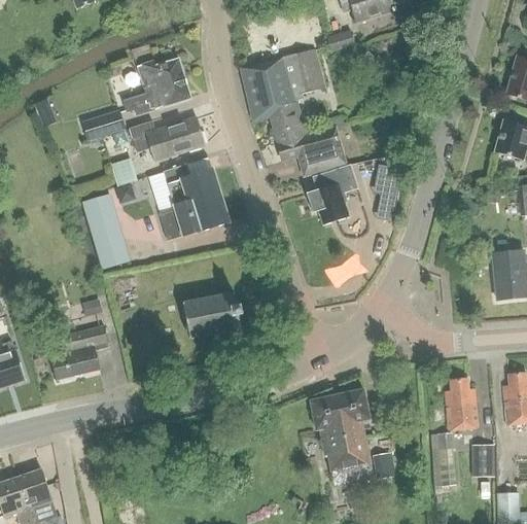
[(73,0),(76,8),(95,1),(95,0),(73,0)]
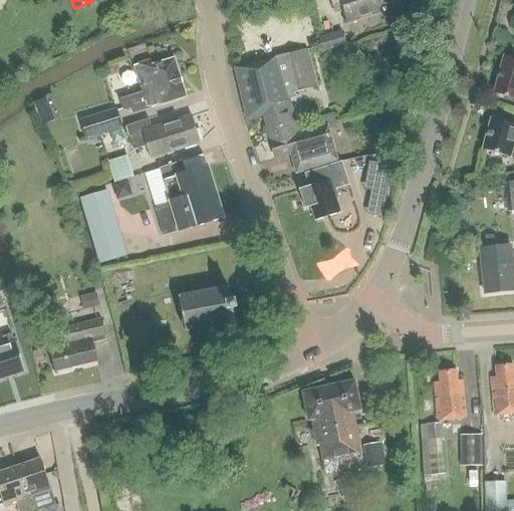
[(384,15),(402,10),(399,0),(331,0),(332,8),(342,5),(347,21),(382,10),(384,15)]
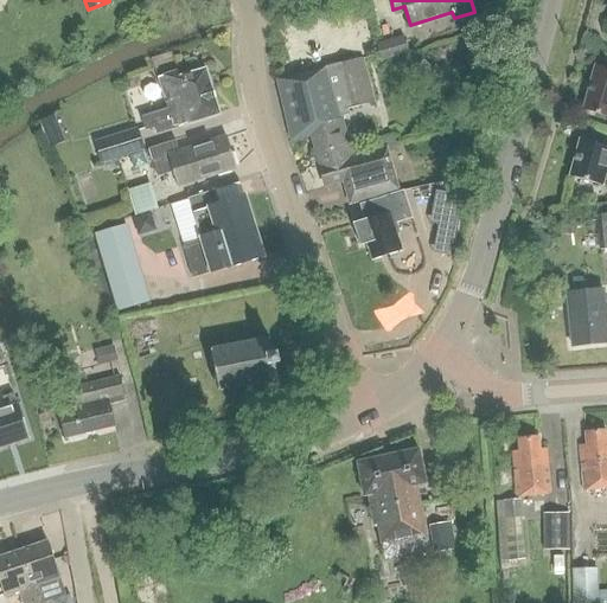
[(408,51),(403,34),(375,42),(379,58),(408,51)]
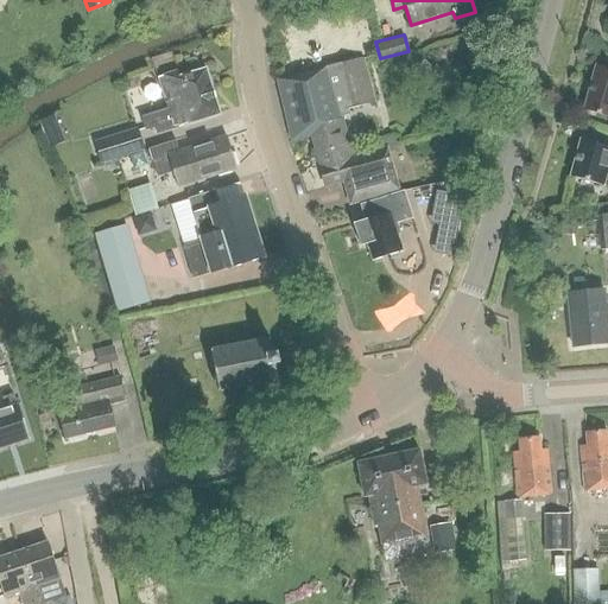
[(361,153),(388,145),(388,144),(354,153),(352,144),(349,145),(342,114),(349,113),(348,107),(375,99),(362,56),(278,78),(292,138),(312,133),(322,166),(361,154),(361,153)]
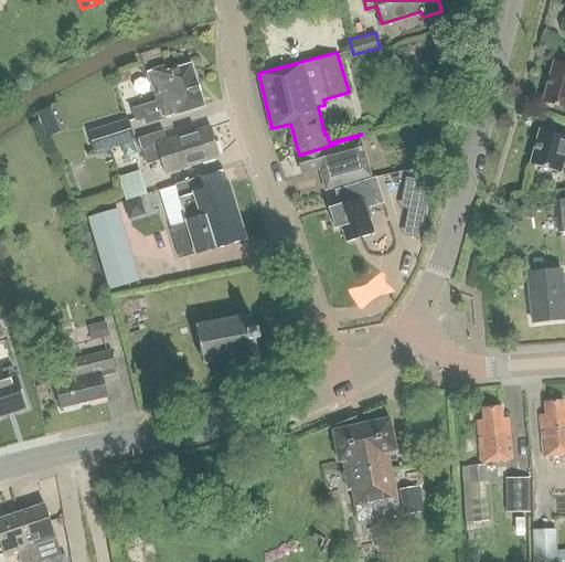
[(564,106),(564,61),(554,57),(543,101),(564,106)]
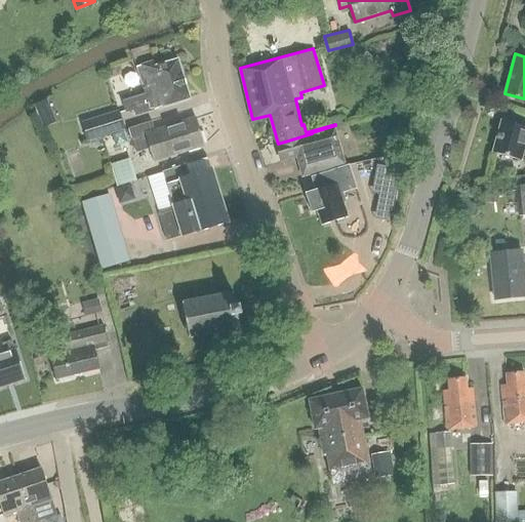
[(135,113),(190,96),(177,57),(155,65),(153,61),(136,66),(146,92),(122,99),(126,110),(134,108),(135,113)]
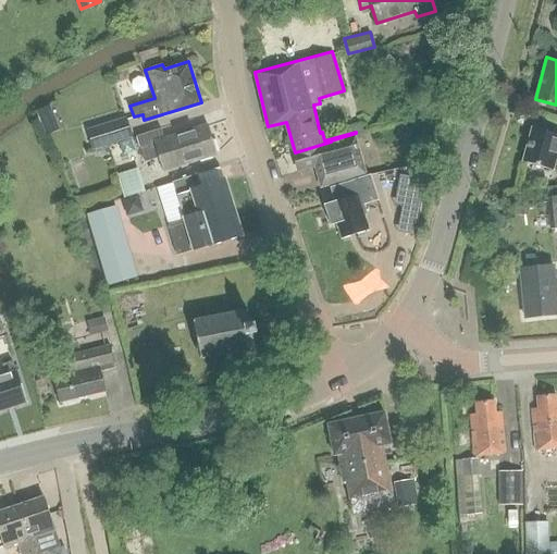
[(56,98),(39,105),(49,128),(64,122),(56,98)]
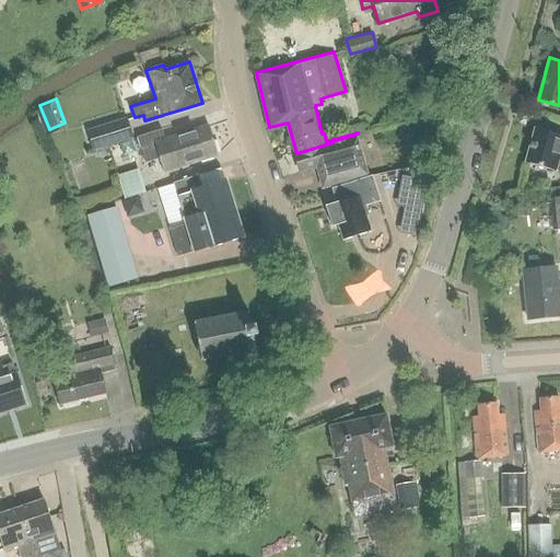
[(127,116),(86,129),(93,149),(132,137),(127,116)]
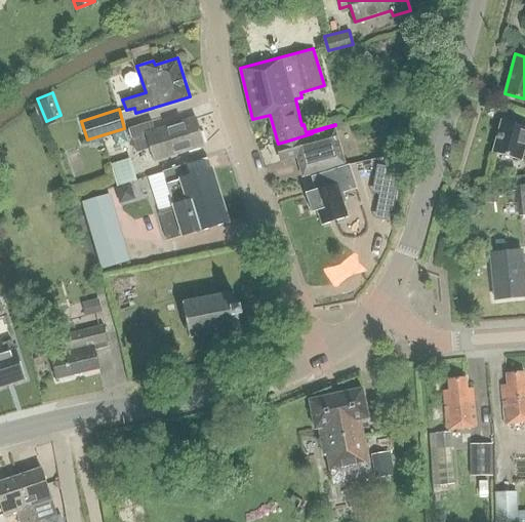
[(196,116),(155,129),(152,120),(128,127),(135,152),(150,147),(154,160),(204,144),(196,116)]
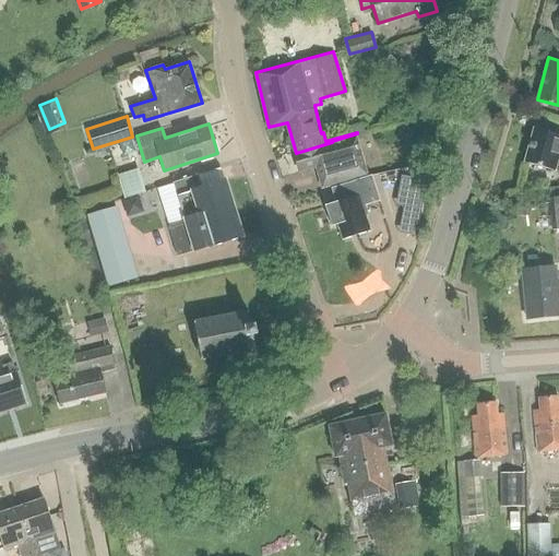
[(554,169),(558,156),(558,131),(535,126),(524,161),(554,169)]
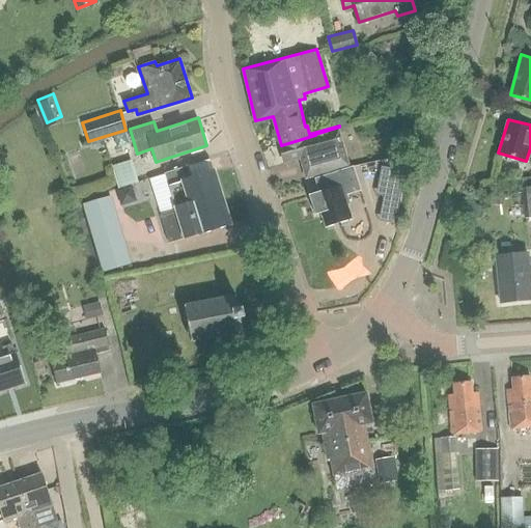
[(315,135),(281,145),(285,162),(301,158),(306,175),(350,163),(339,127),(315,134),(315,135)]
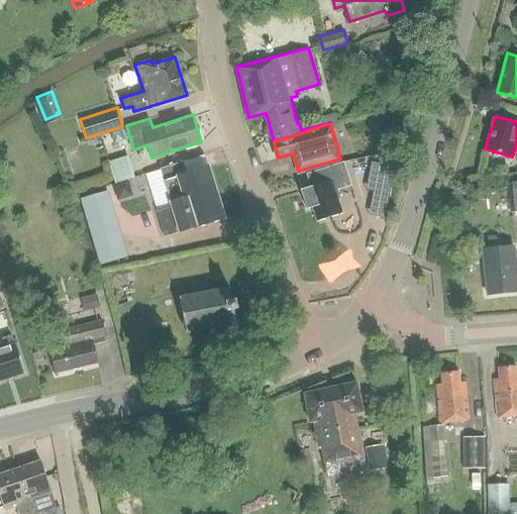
[(118,179),(136,173),(129,150),(111,157),(118,179)]
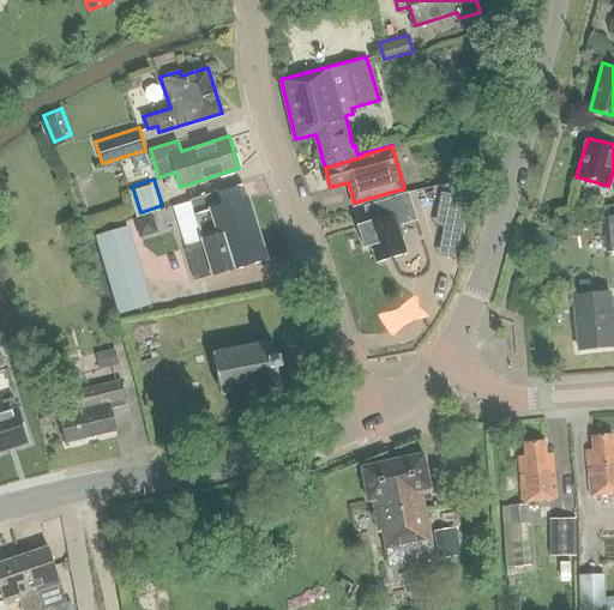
[(229,269),(268,257),(260,234),(259,234),(247,195),(222,204),(217,189),(190,198),(203,241),(185,246),(196,278),(229,269)]
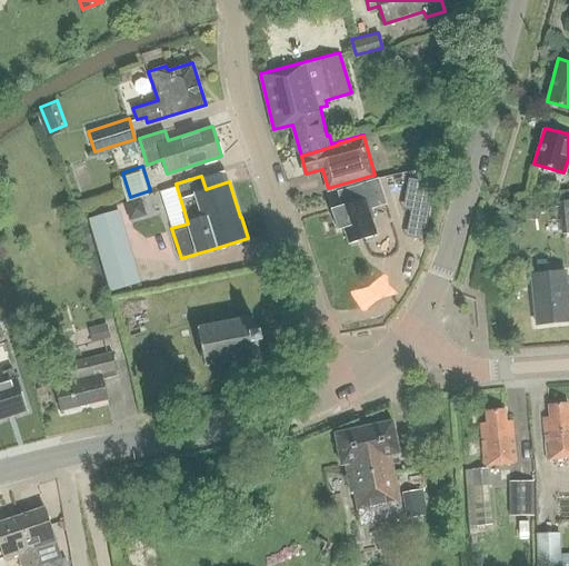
[(332,201),(335,207),(331,208),(338,228),(345,226),(349,242),(378,232),(369,207),(385,201),(377,178),(337,191),(339,199),(332,201)]
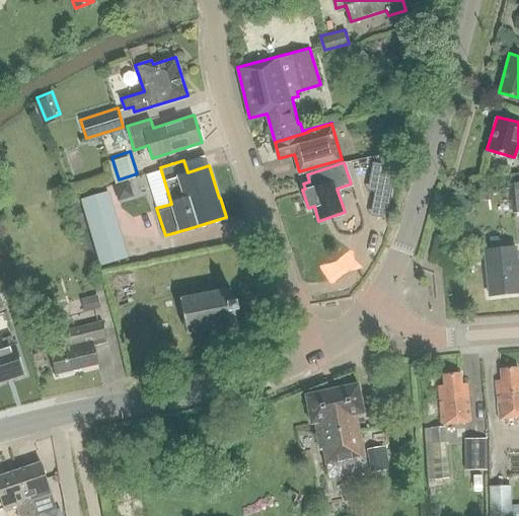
[(80,199),(99,262),(124,254),(103,192),(80,199)]
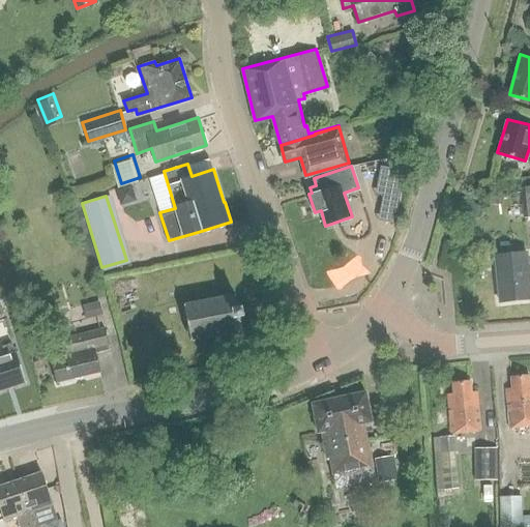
[(529,297),(529,292),(528,276),(529,275),(529,263),(527,264),(526,251),(496,254),(500,301),(529,297)]
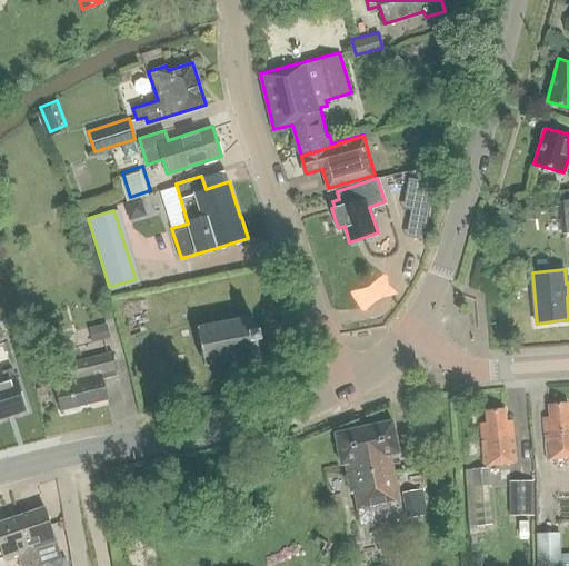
[(256,340),(261,339),(259,327),(253,329),(250,314),(197,325),(205,364),(258,354),(256,340)]
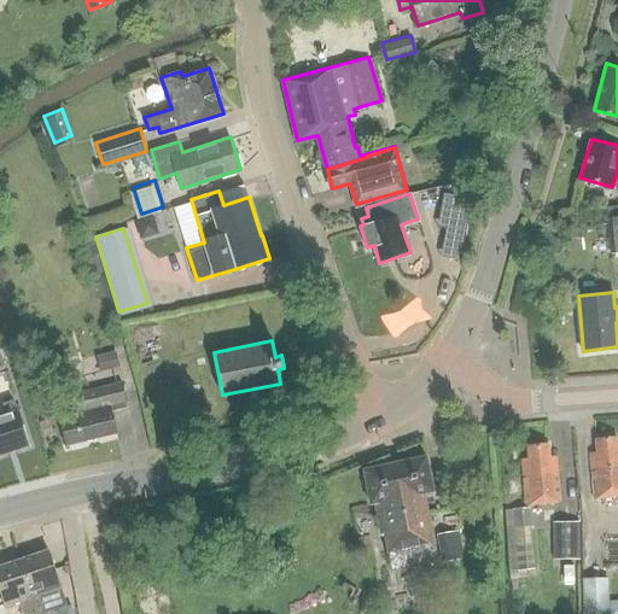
[(115,350),(100,354),(104,369),(120,366),(115,350)]
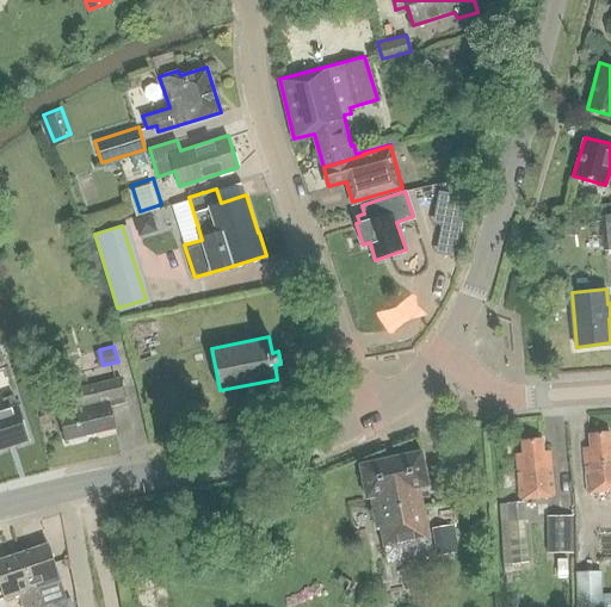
[(128,401),(121,376),(69,388),(75,409),(59,413),(66,439),(116,427),(110,404),(128,401)]
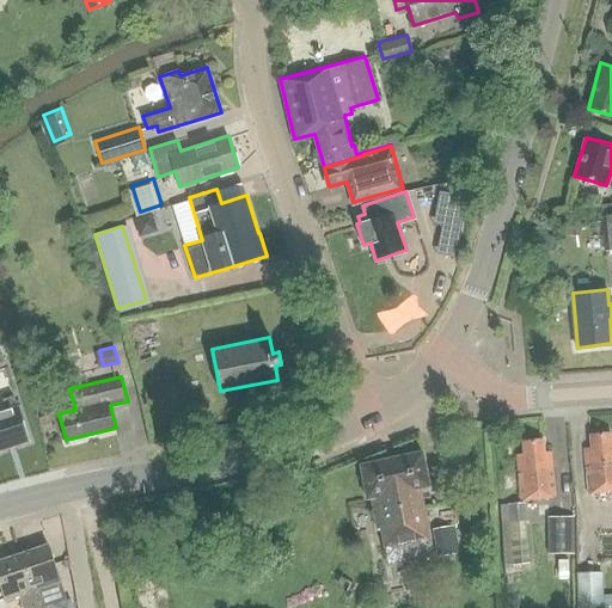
[(5,409),(0,410),(0,448),(29,440),(18,405),(17,405),(13,394),(1,398),(5,409)]
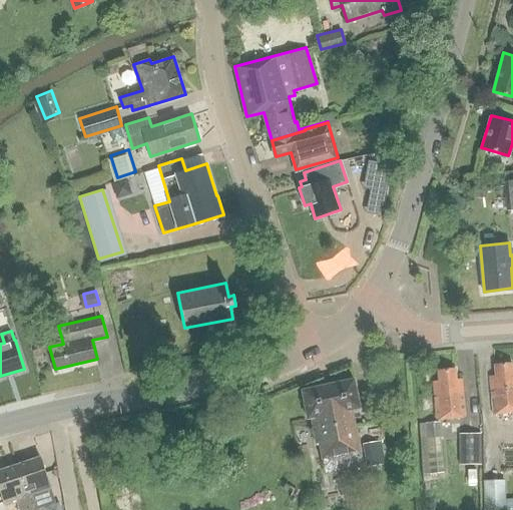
[(493,412),(512,410),(512,371),(512,363),(495,364),(495,374),(489,374),(493,412)]
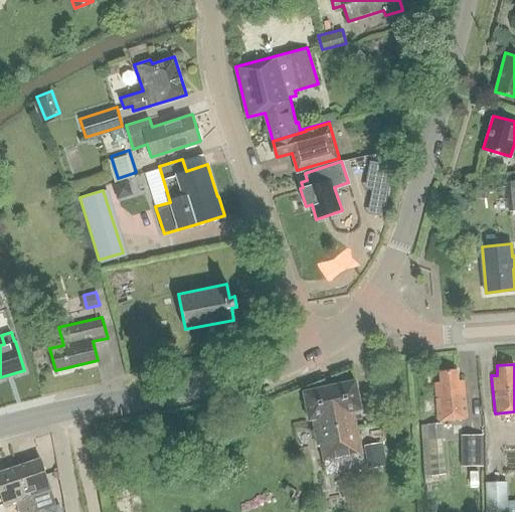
[(439,420),(467,417),(464,380),(459,378),(458,370),(440,372),(441,381),(435,382),(438,419),(439,420)]
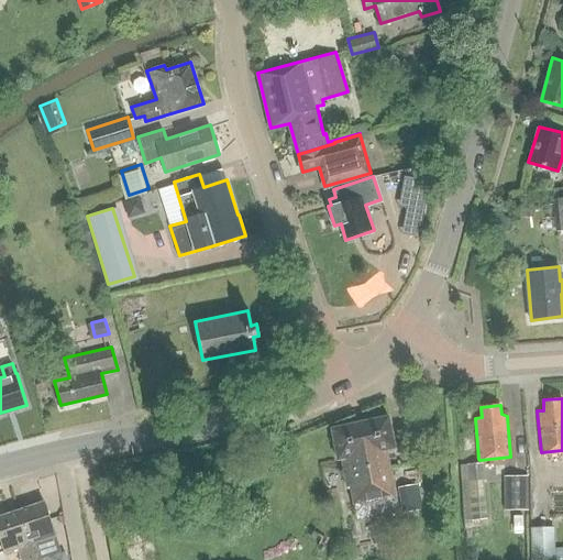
[(386,450),(394,449),(387,415),(330,426),(337,458),(341,457),(346,485),(350,485),(356,517),(398,509),(386,450)]
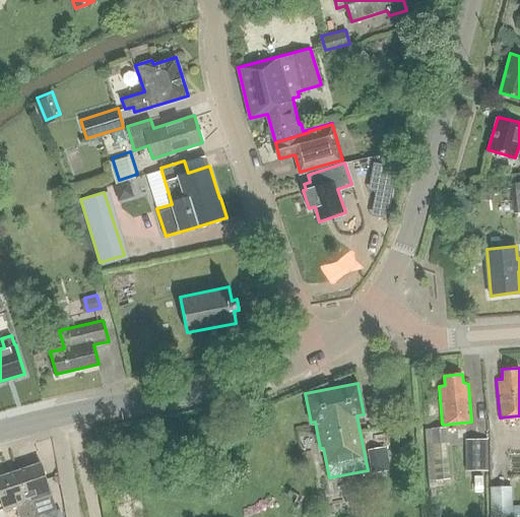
[(466,469),(488,469),(486,438),(465,438),(466,469)]
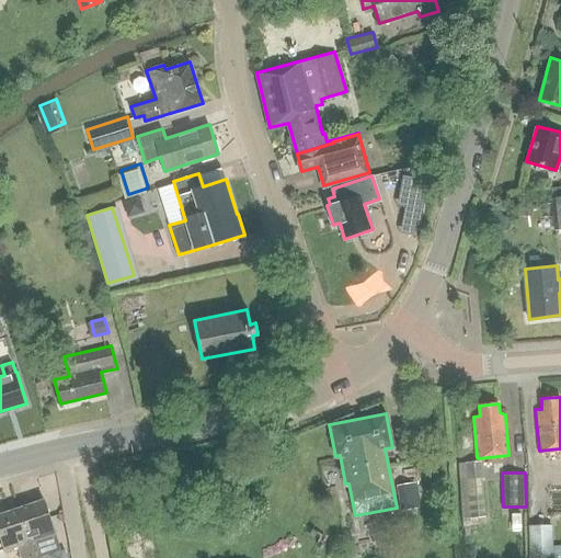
[(482,477),(466,478),(469,516),(485,515),(482,477)]
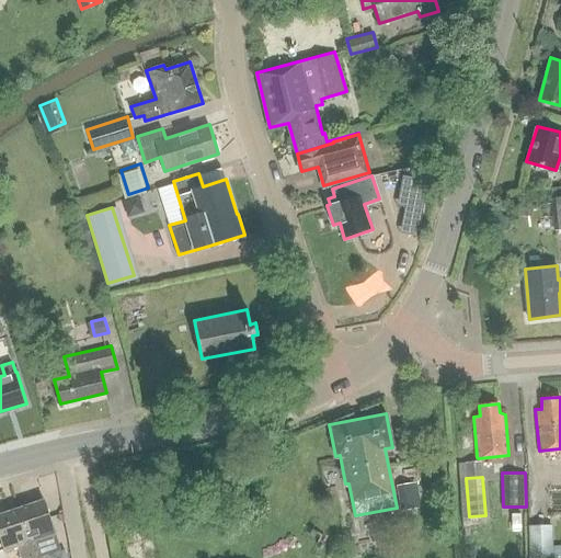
[(401,510),(414,508),(410,482),(397,485),(401,510)]
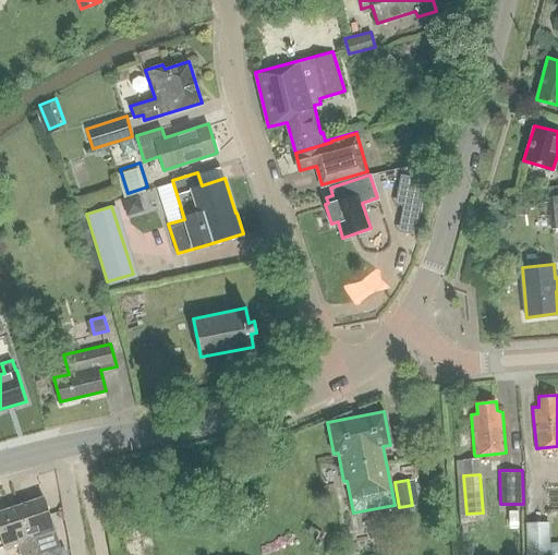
[(17,505),(34,554),(48,554),(41,535),(41,534),(56,529),(44,495),(17,505)]
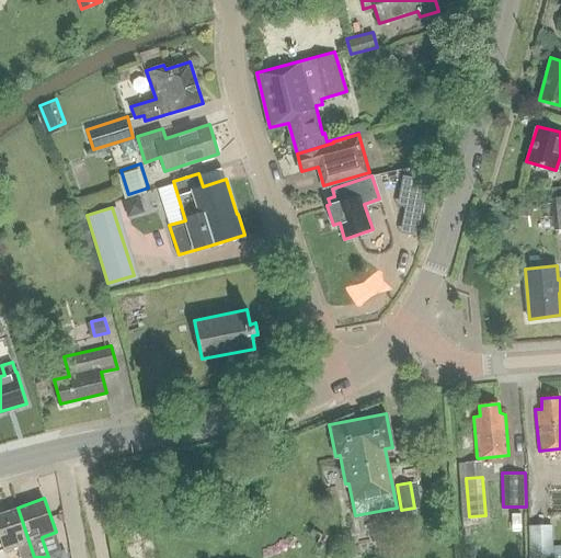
[(22,557),(34,557),(18,508),(0,513),(0,536),(4,548),(18,544),(22,557)]
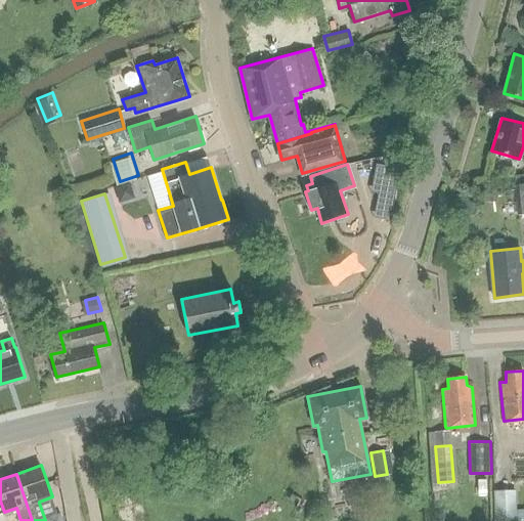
[(494,520),(516,519),(515,488),(493,489),(494,520)]
